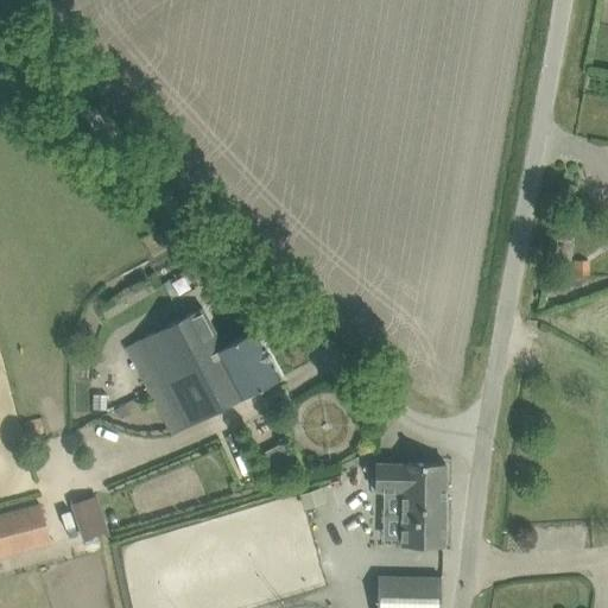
[(596,291),(591,277),(576,283),(580,296),(596,291)]
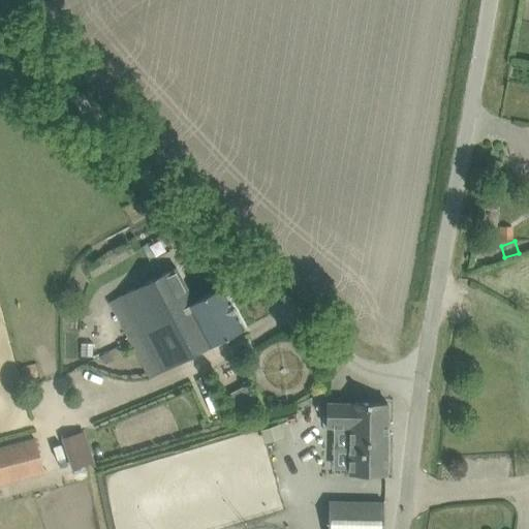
[(111,304),(128,337),(194,302),(176,268),(158,277),(111,304)]
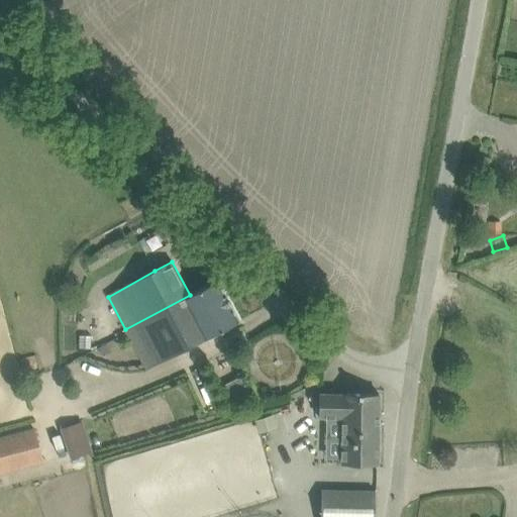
[(190,295),(125,329),(147,372),(222,330),(239,321),(218,281),(190,295)]
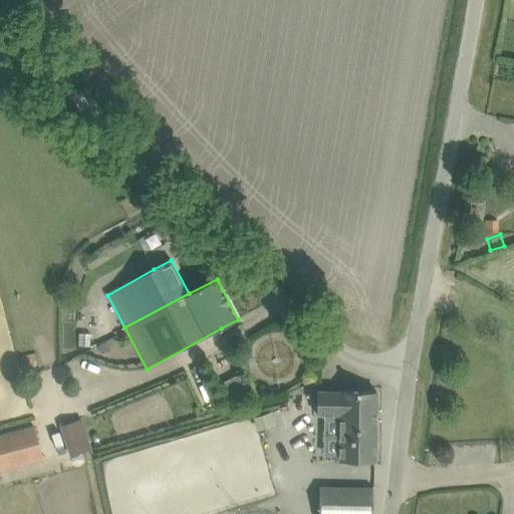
[(235,376),(222,381),(228,398),(241,393),(235,376)]
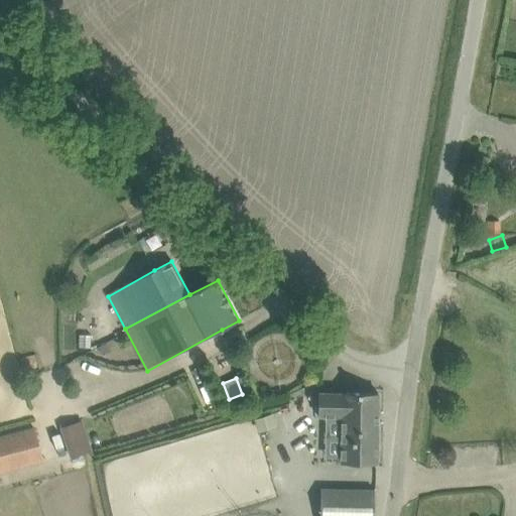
[(341,464),(377,464),(378,433),(379,393),(342,393),(342,394),(318,393),(318,416),(342,416),(341,464)]
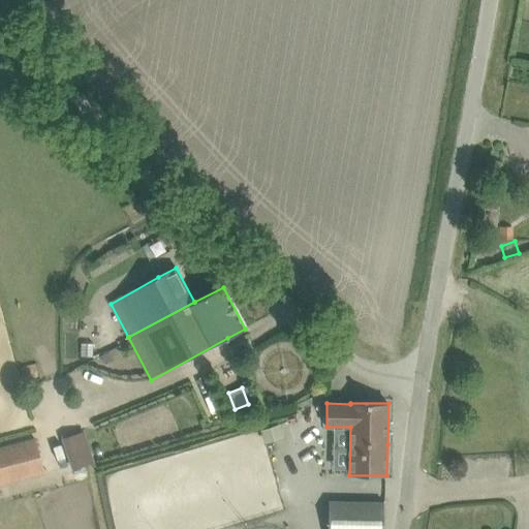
[(275,427),(261,431),(265,441),(278,437),(275,427)]
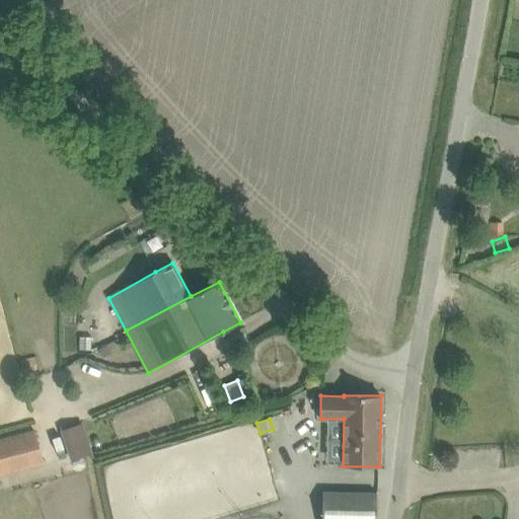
[(81,421),(61,428),(70,459),(91,452),(81,421)]
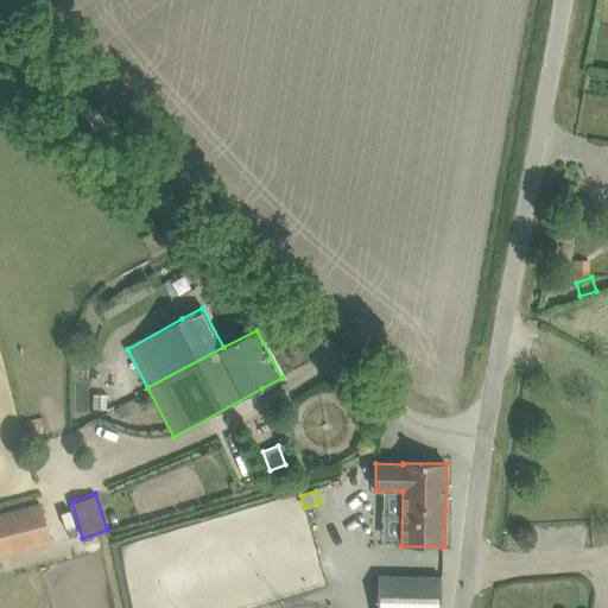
[(0,557),(51,544),(42,504),(0,514),(0,557)]
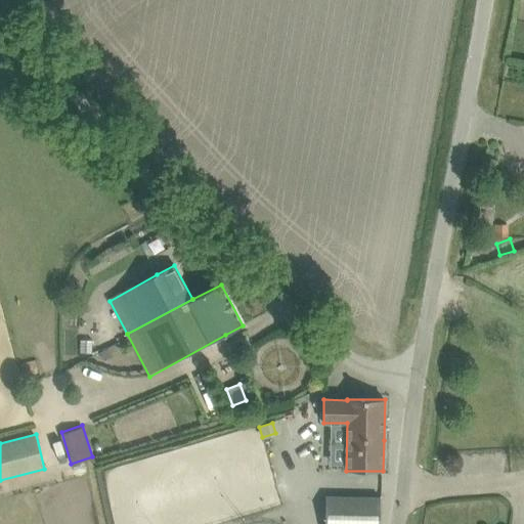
[(325,496),(324,523),(379,523),(380,497),(325,496)]
